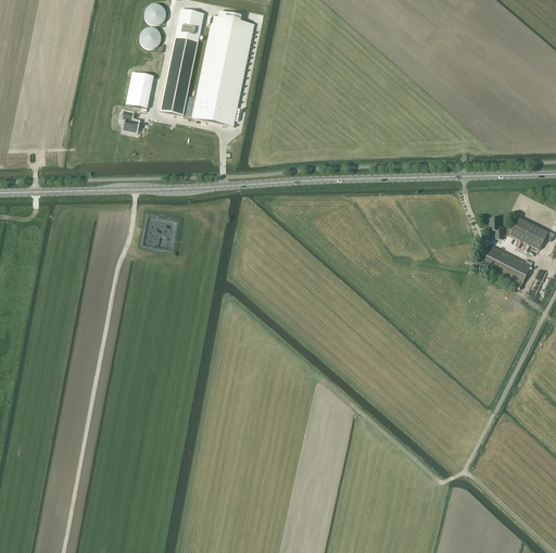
[(180,8),(160,110),(184,114),(184,113),(192,115),(191,116),(234,125),(254,23),(240,20),(241,15),(219,10),(218,15),(212,14),(196,96),(187,95),(204,12),(180,8)]
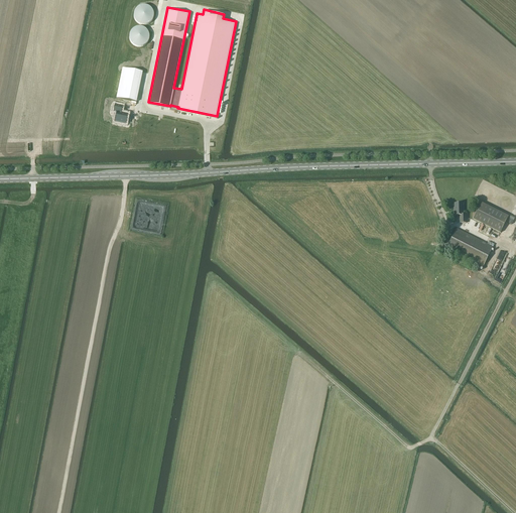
[(120,81),(117,95),(136,99),(139,85),(120,81)]
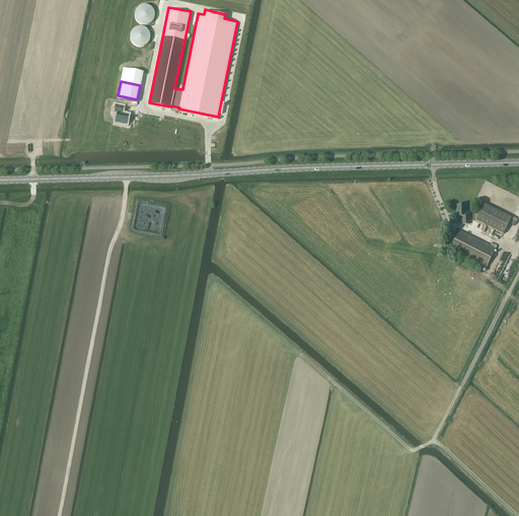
[(116,102),(114,109),(118,111),(116,120),(127,122),(128,113),(122,111),(123,104),(116,102)]
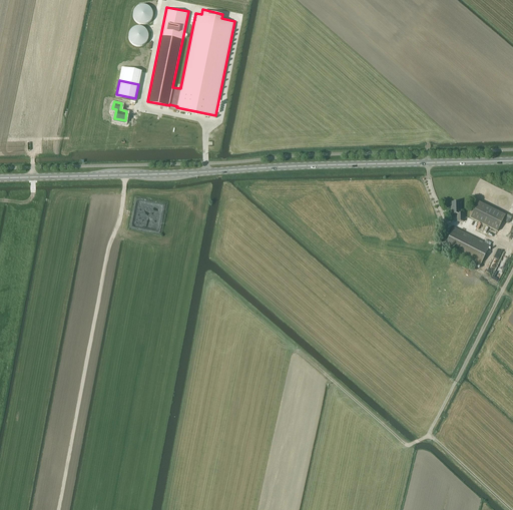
[(479,198),(471,214),(498,228),(505,213),(510,216),(512,214),(506,211),(506,212),(479,198)]
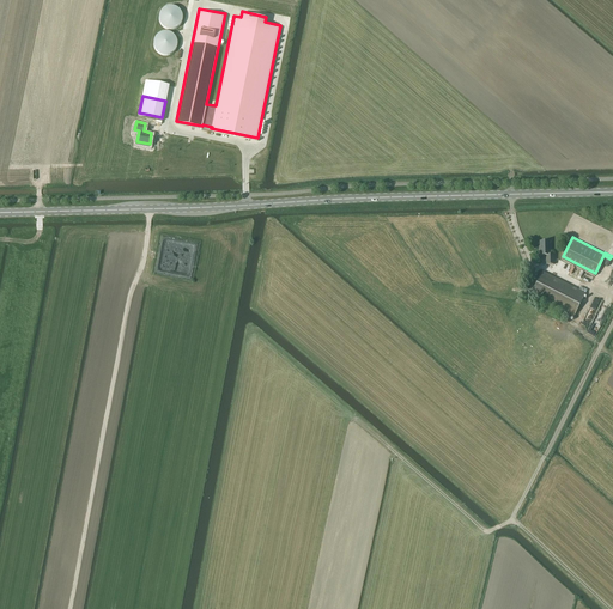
[(554,261),(554,251),(551,251),(550,238),(540,238),(541,247),(540,247),(540,253),(547,253),(547,261),(554,261)]
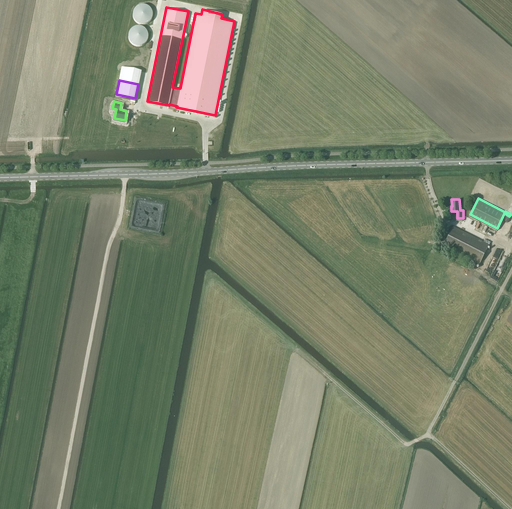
[(479,262),(489,242),(453,224),(444,244),(475,260),(479,262)]
